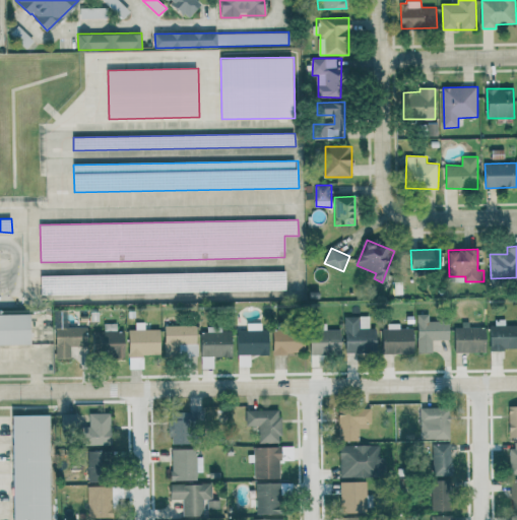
[(287,290),(287,271),(41,275),(42,295),(287,290)]
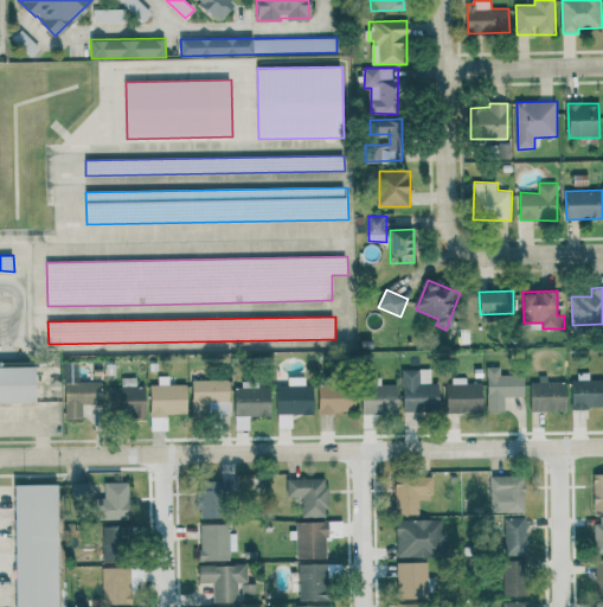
[(0,402),(36,402),(34,365),(0,366),(0,402)]
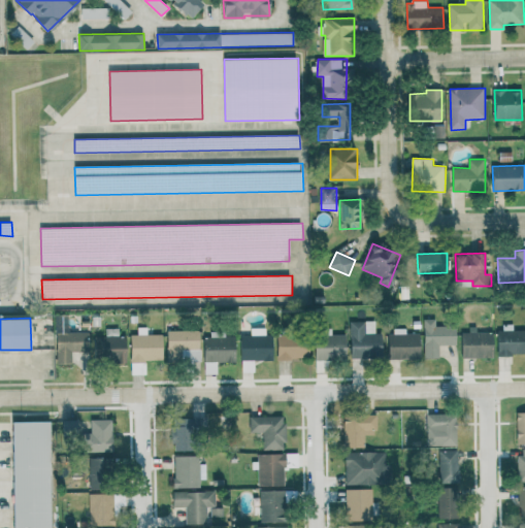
[(425,358),(439,358),(439,345),(457,344),(456,326),(436,326),(436,319),(424,320),(425,358)]
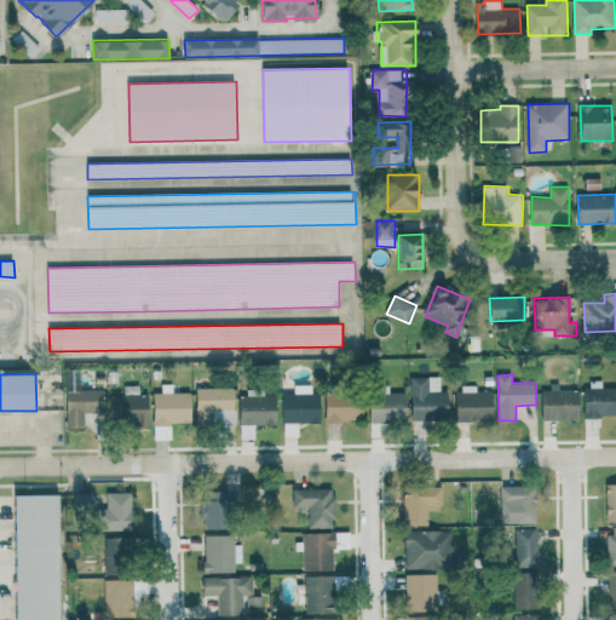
[(413,420),(449,419),(449,392),(443,392),(442,377),(413,377),(413,420)]
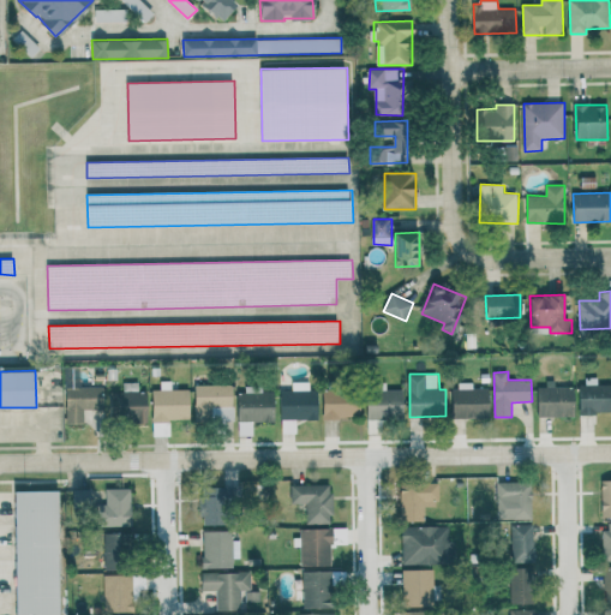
[(66,424),(85,424),(85,411),(103,412),(103,387),(81,387),(81,380),(67,380),(66,424)]
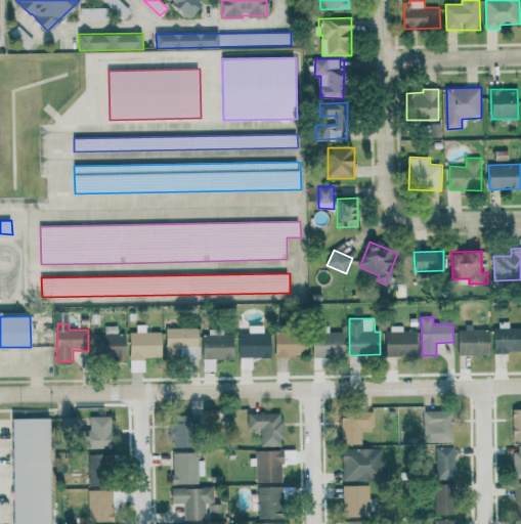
[(494,324),(494,352),(520,351),(520,326),(511,328),(511,324),(494,324)]
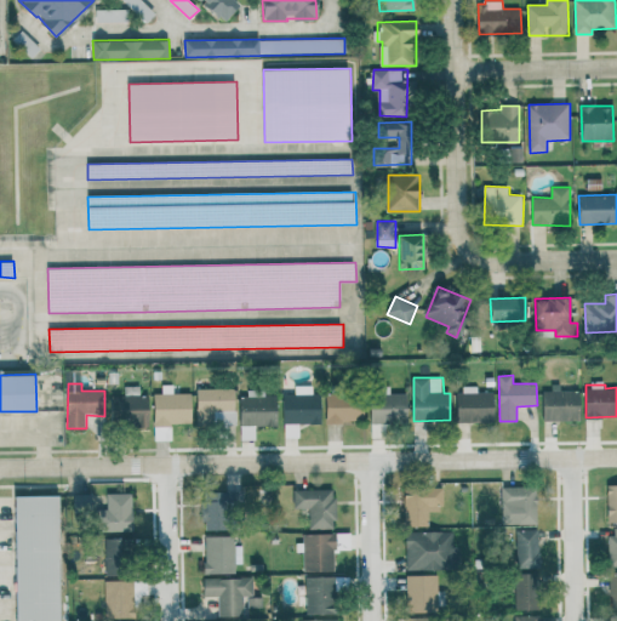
[(193,393),(175,393),(175,386),(164,386),(164,394),(155,394),(154,425),(192,425),(193,393)]
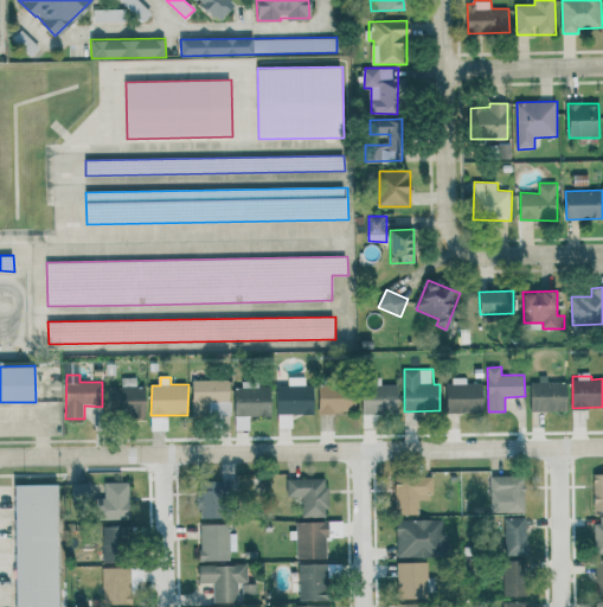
[(307,377),(289,377),(289,387),(277,387),(277,415),(315,415),(315,385),(307,385),(307,377)]
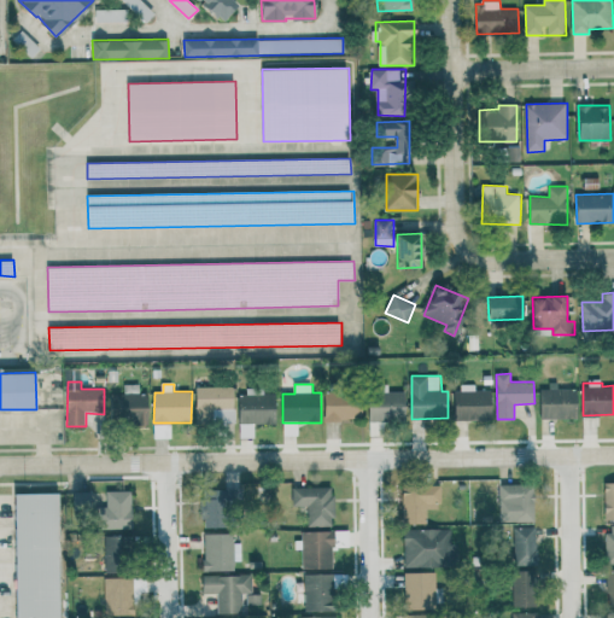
[(456,420),(491,421),(492,391),(477,390),(477,385),(457,384),(456,420)]
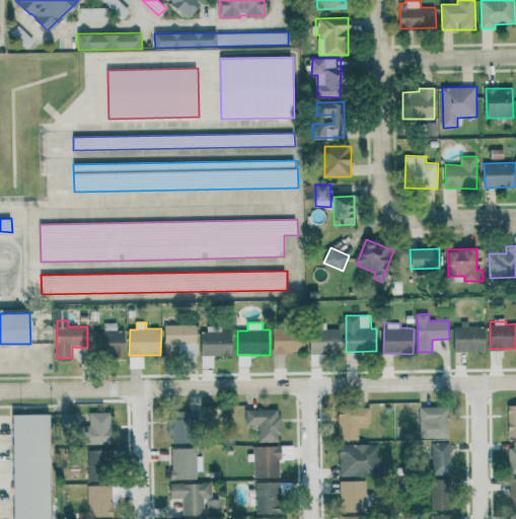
[(93,331),(94,356),(125,355),(125,330),(119,331),(118,323),(105,323),(105,330),(93,331)]
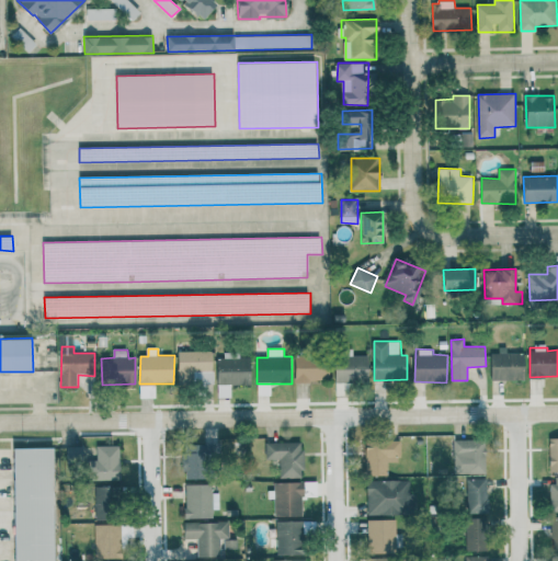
[(369,381),(368,355),(354,356),(354,350),(337,350),(338,382),(369,381)]
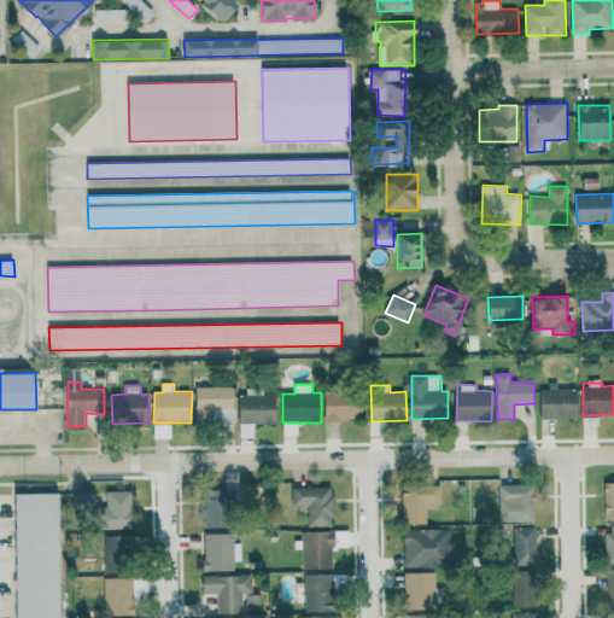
[(235,423),(235,386),(197,388),(197,423),(235,423)]
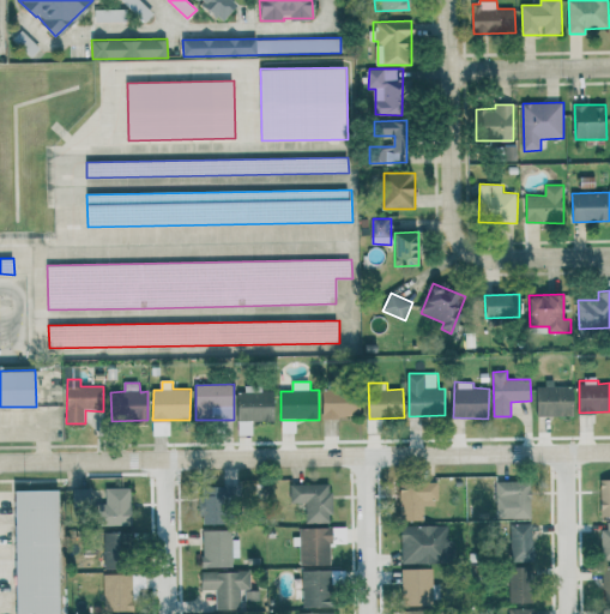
[(538,386),(537,415),(574,415),(574,386),(538,386)]
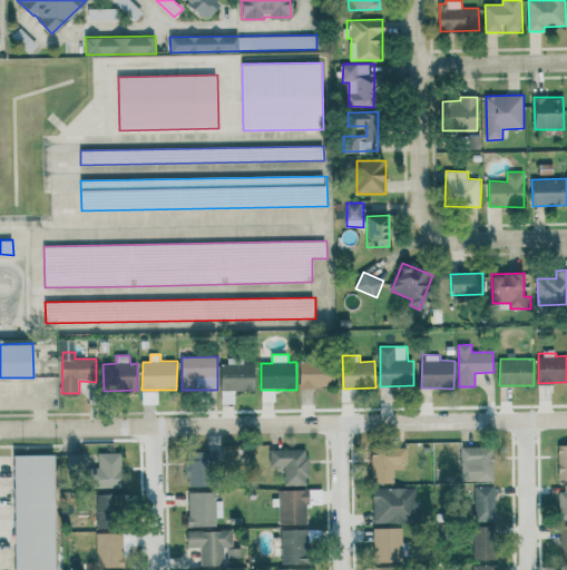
[(254,364),(245,364),(245,361),(221,361),(222,404),(236,404),(235,391),(255,391),(254,364)]
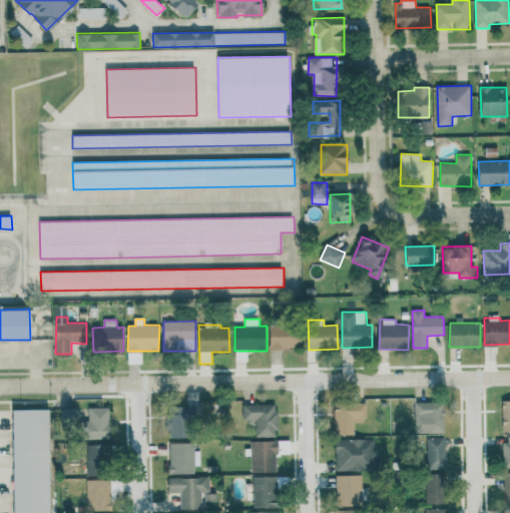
[(302,327),(271,326),(270,349),(301,349),(302,327)]
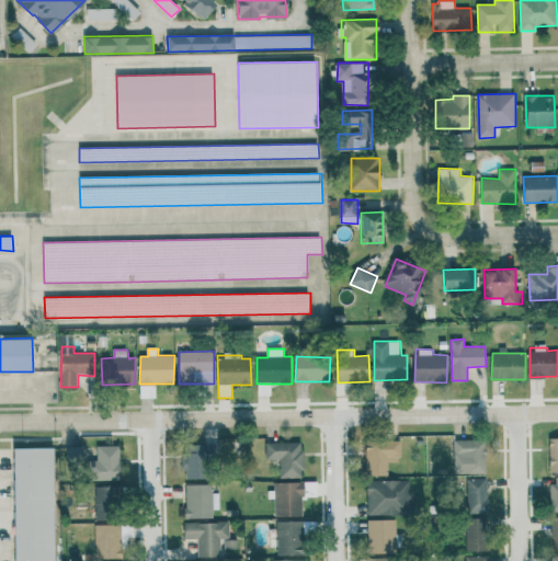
[(487,473),(486,439),(454,441),(455,474),(487,473)]
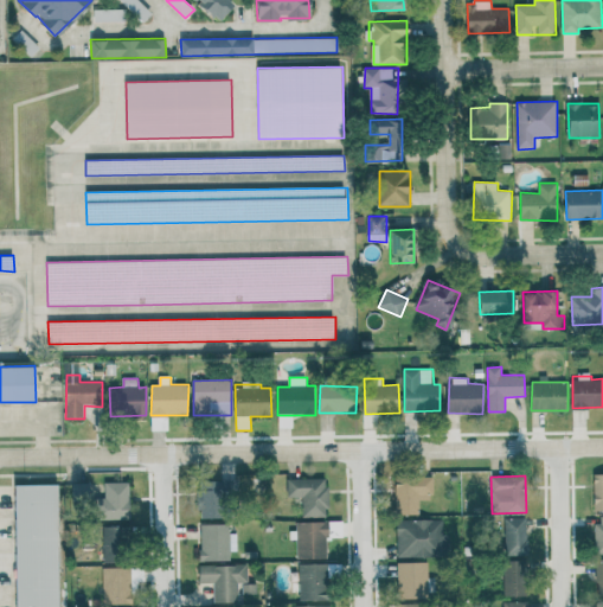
[(397,515),(421,515),(419,499),(432,499),(432,477),(396,478),(397,515)]
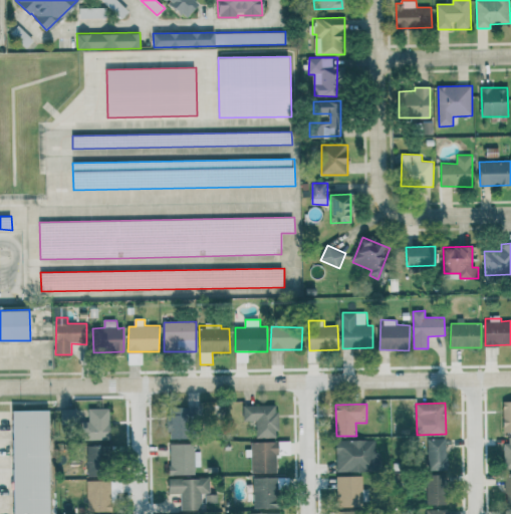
[(246,427),(257,427),(257,438),(278,437),(278,405),(246,406),(246,427)]
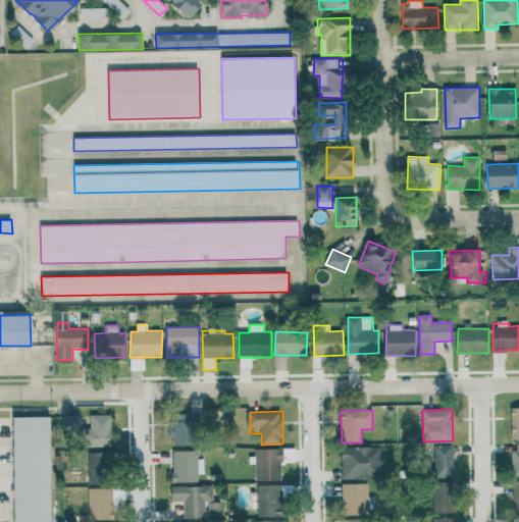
[(83,428),(84,447),(112,446),(111,414),(90,415),(91,427),(83,428)]
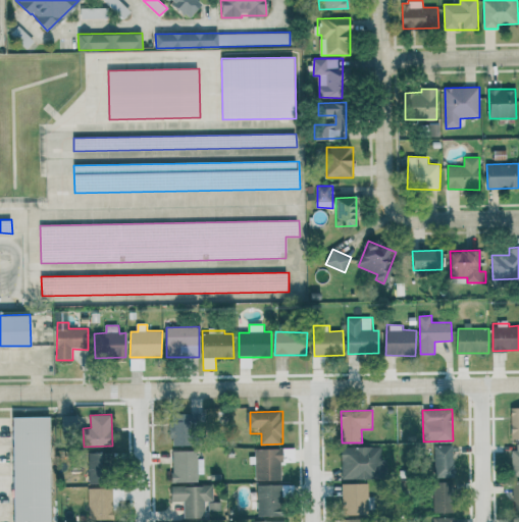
[(78,415),(62,416),(63,432),(78,431),(78,415)]
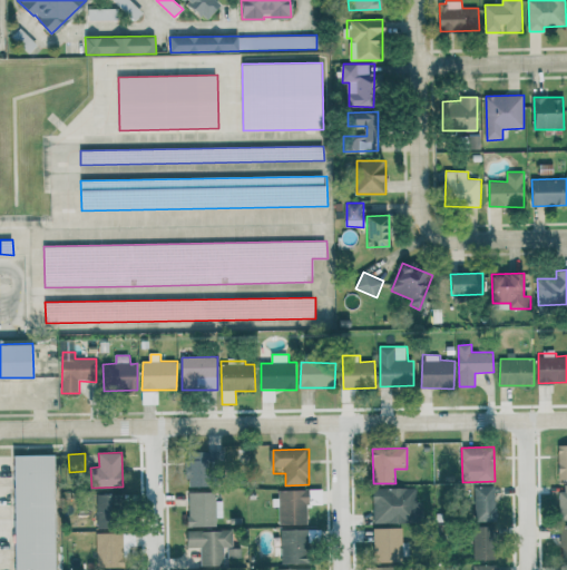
[(12,454),(15,569),(56,569),(55,454),(12,454)]
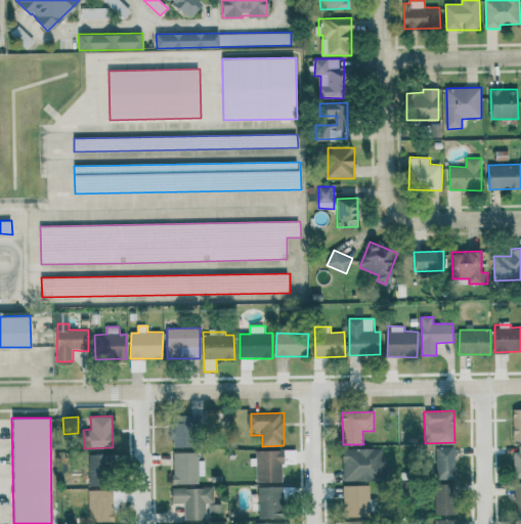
[(174,447),(190,447),(190,425),(174,425),(174,447)]
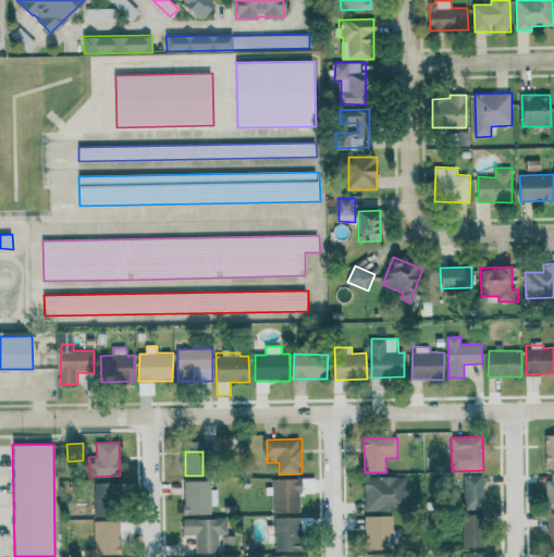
[(485,475),(465,475),(465,509),(485,509),(485,475)]
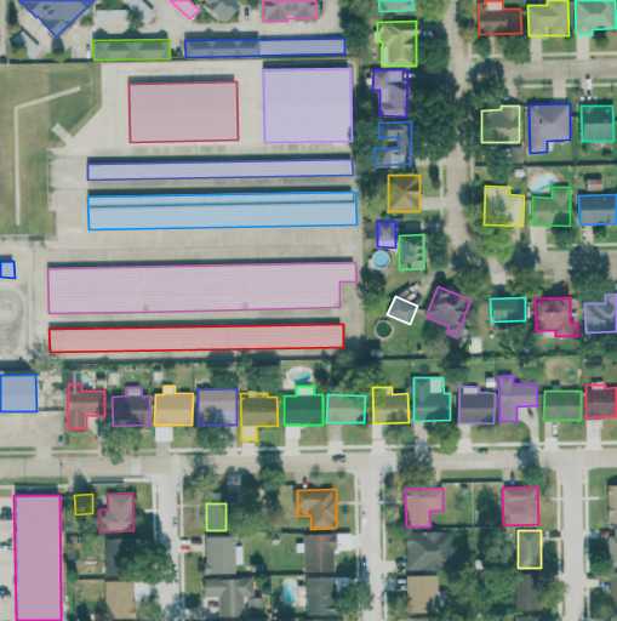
[(407,569),(462,568),(461,548),(455,548),(453,531),(406,533),(407,569)]
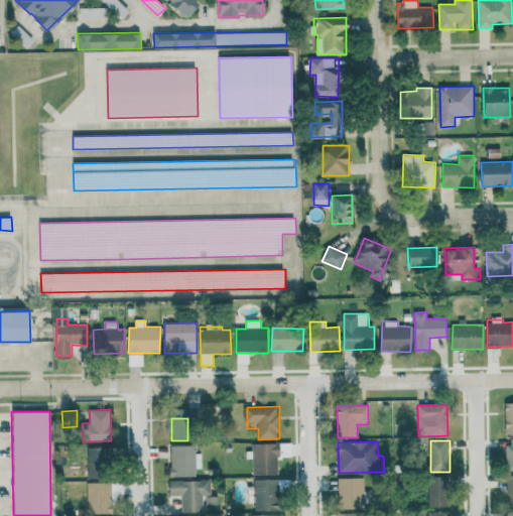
[(254,475),(277,475),(277,443),(253,443),(254,475)]
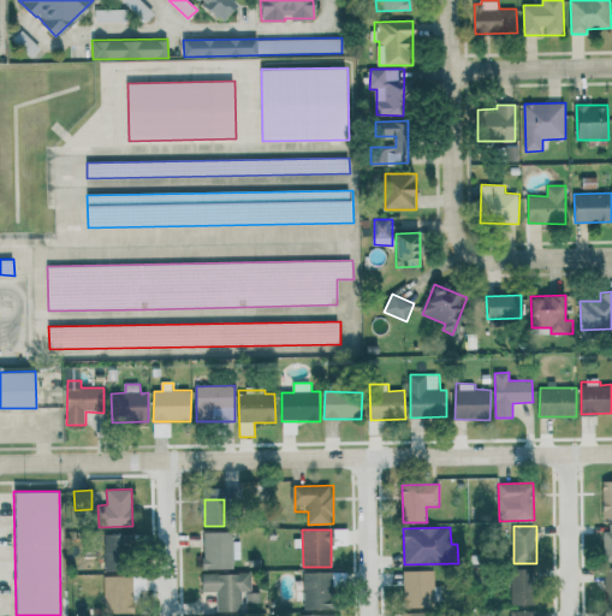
[(235,569),(235,560),(242,558),(242,542),(233,542),(233,532),(203,532),(205,569),(235,569)]
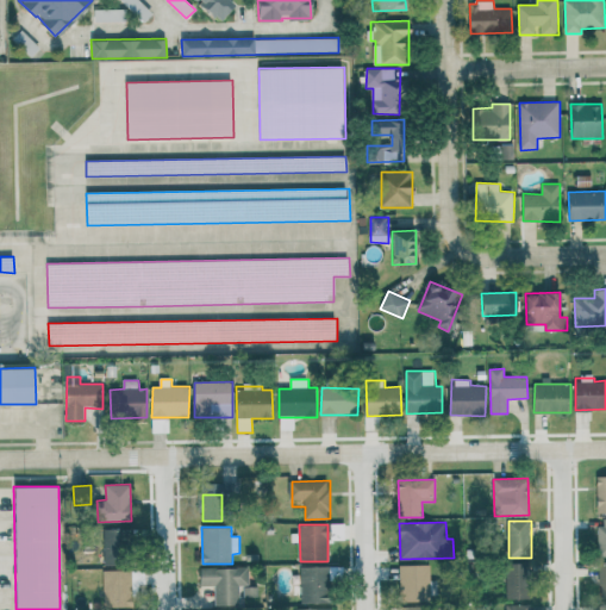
[(431,565),(400,565),(400,602),(431,601),(431,565)]
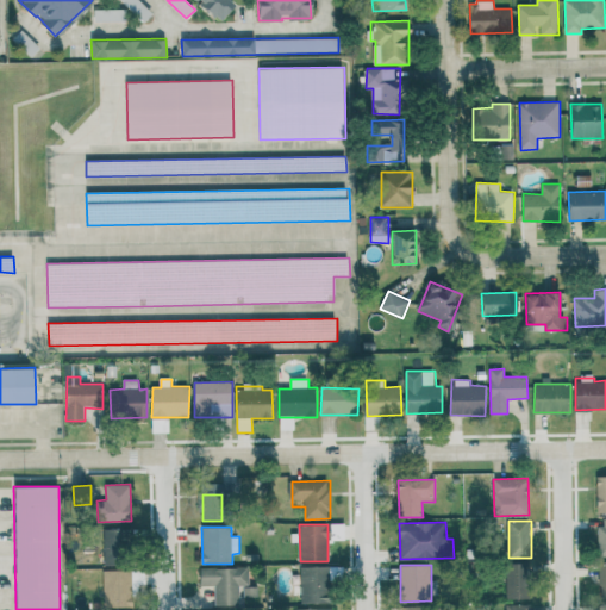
[(507,598),(531,598),(531,565),(507,565),(507,598)]
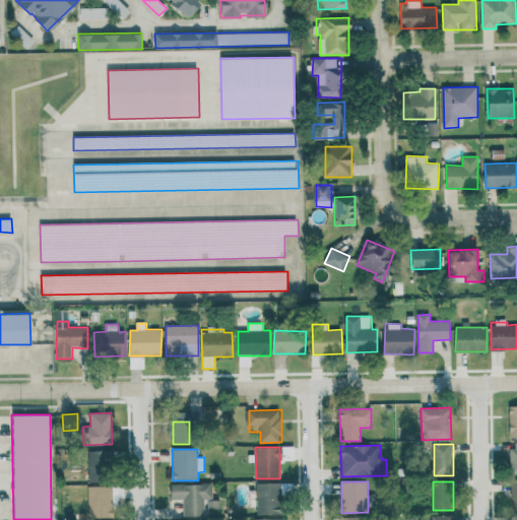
[(281,514),(281,482),(257,483),(258,515),(281,514)]
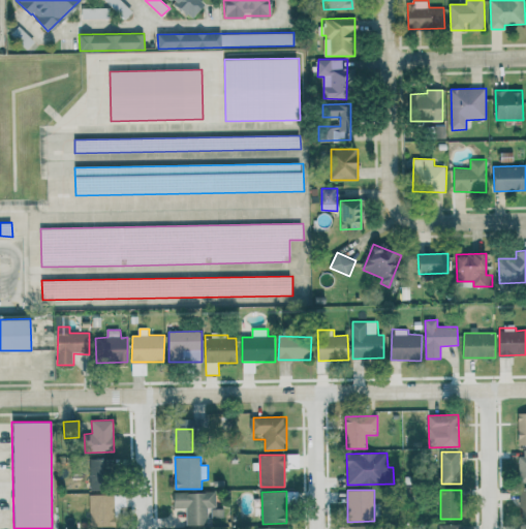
[(187,507),(187,525),(209,524),(208,508),(217,507),(216,492),(174,493),(175,508),(187,507)]
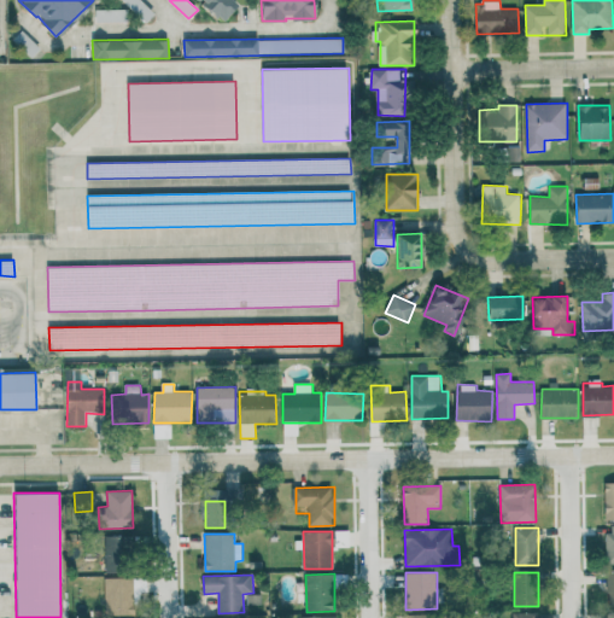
[(134,577),(105,578),(106,616),(134,614),(134,577)]
